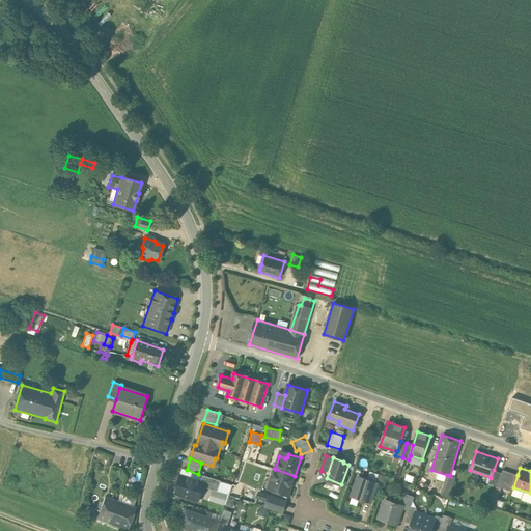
[(295,476),(275,469),(271,482),(277,483),(278,486),(276,492),(288,495),(295,476)]
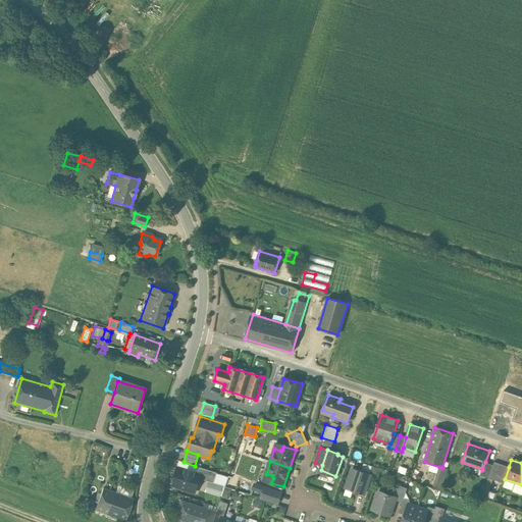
[(492,465),(485,462),(482,470),(482,469),(480,475),(488,478),(492,465)]
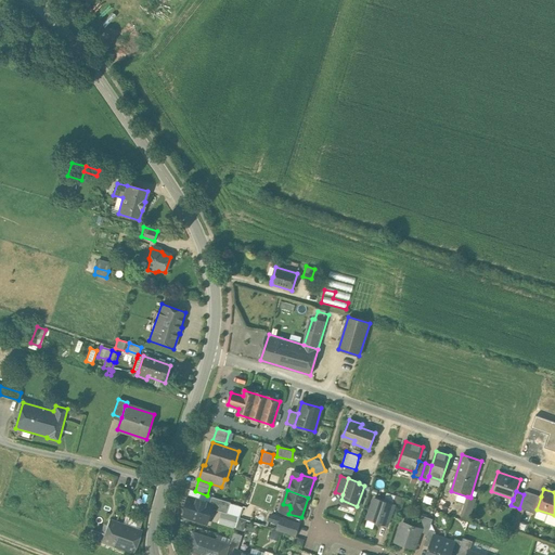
[(541,497),(525,491),(524,494),(519,508),(536,514),(537,510),(541,497)]
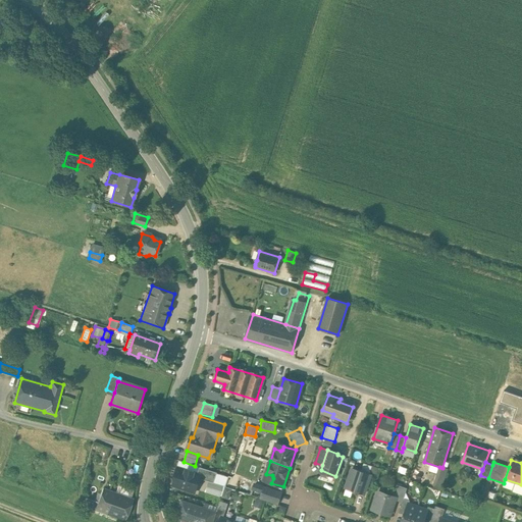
[(217,473),(200,467),(198,474),(201,475),(199,478),(214,483),(217,473)]
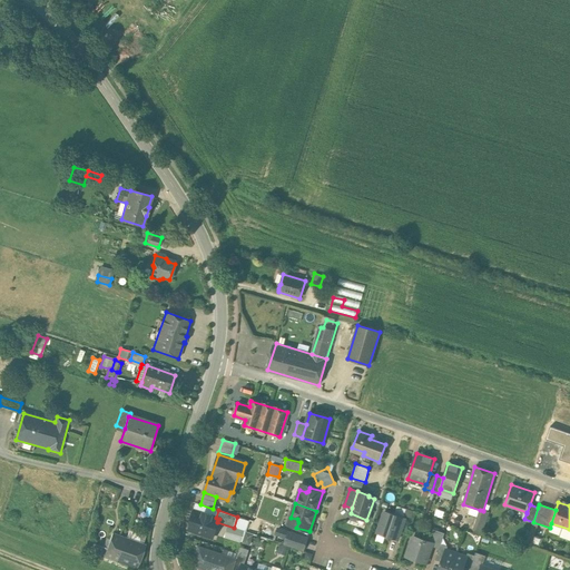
[(483,511),(480,510),(478,518),(477,518),(474,524),(475,524),(483,528),(489,512),(483,510),(483,511)]
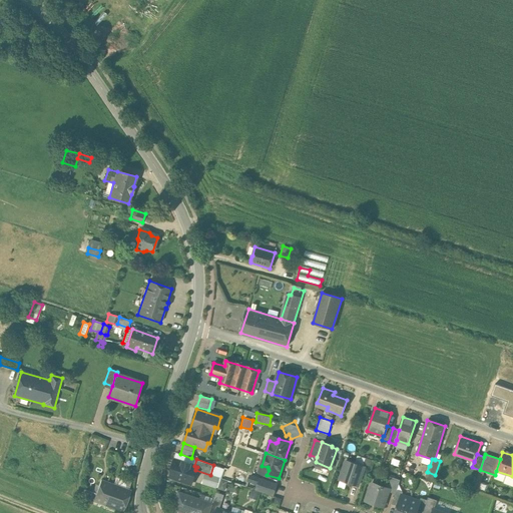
[(190,464),(183,461),(182,462),(174,460),(168,477),(191,484),(195,470),(197,467),(194,466),(190,465),(190,464)]
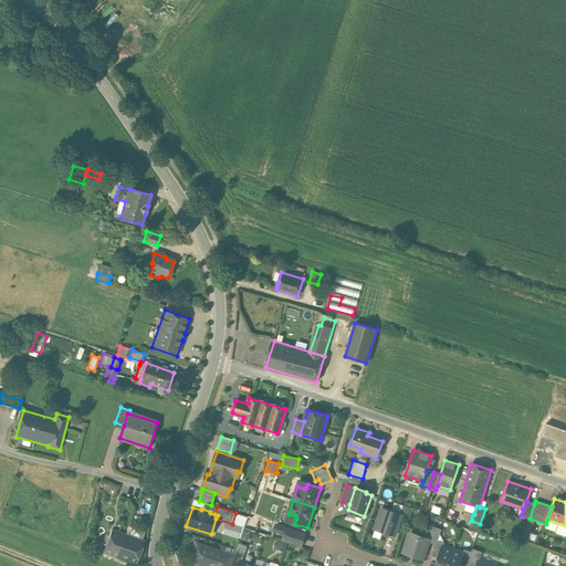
[(401,515),(381,509),(375,530),(395,536),(401,515)]
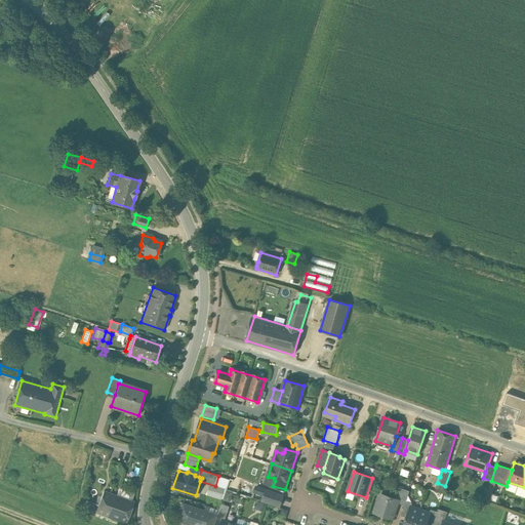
[(524,487),(518,485),(516,492),(524,494),(524,487)]
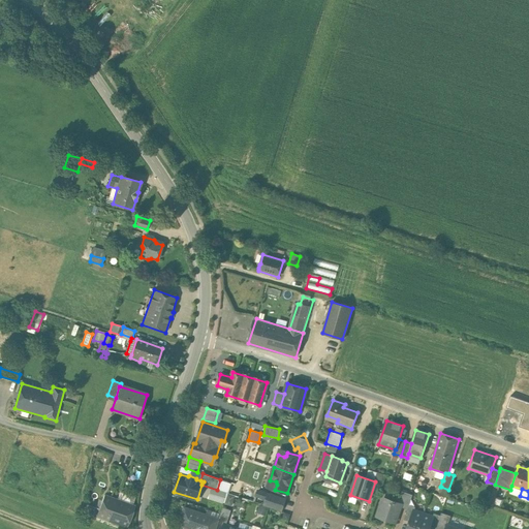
[(412,495),(402,491),(398,503),(402,504),(401,507),(407,509),(409,505),(412,495)]
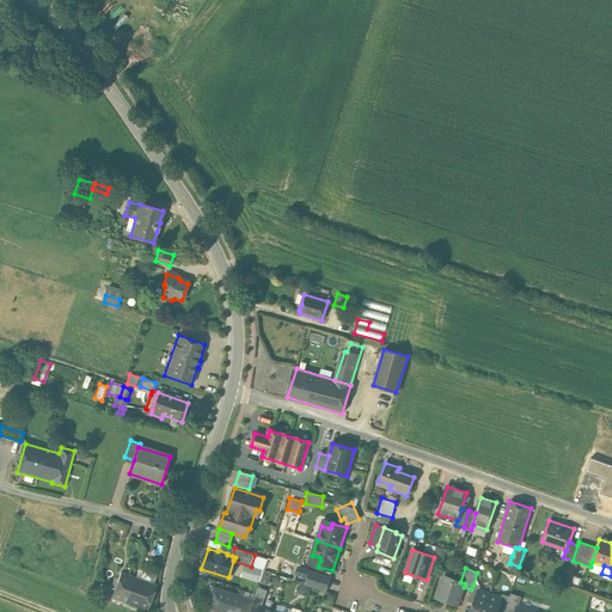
[(330,577),(311,570),(306,585),(325,591),(330,577)]
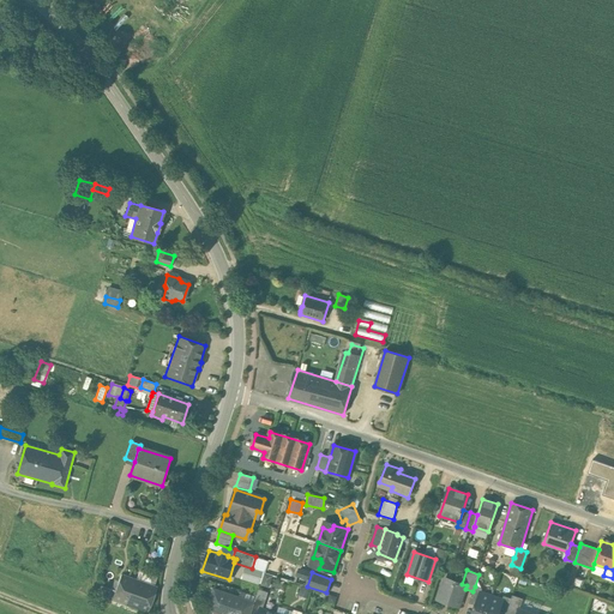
[(272,576),(265,573),(263,582),(266,583),(272,576)]
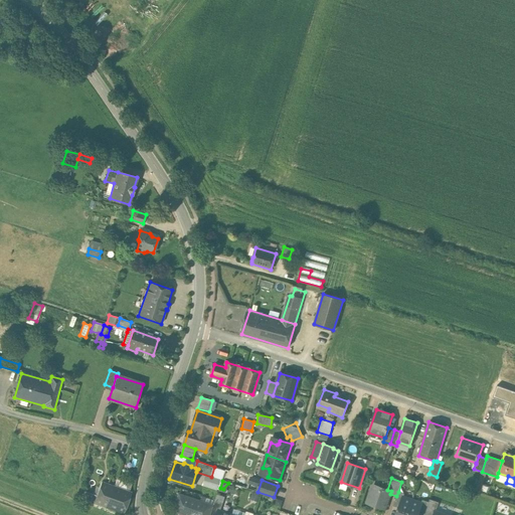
[(132,493),(102,482),(97,495),(94,503),(124,514),(132,493)]
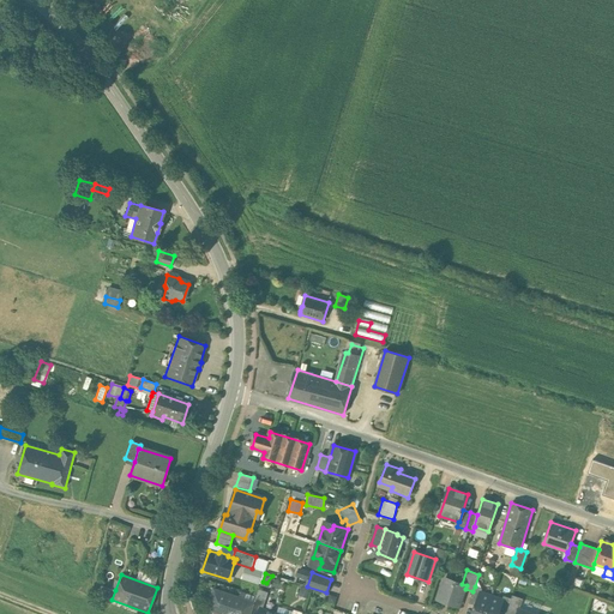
[(462,584),(445,578),(438,600),(458,607),(465,589),(467,585),(462,584)]
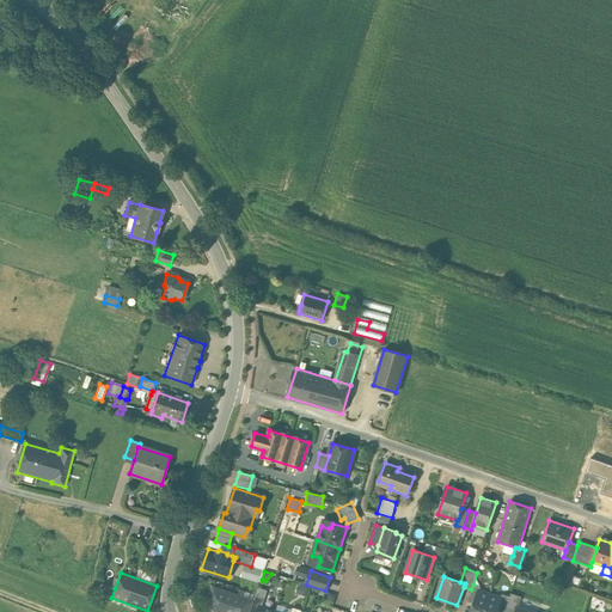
[(110,587),(101,583),(97,593),(111,598),(115,588),(110,587)]
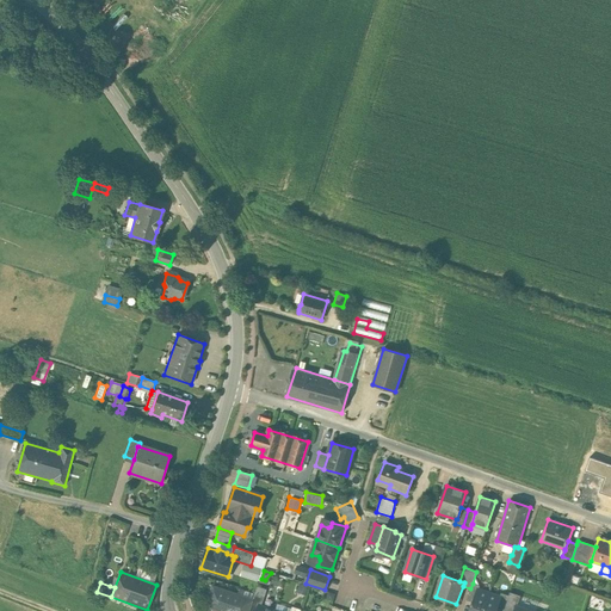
[(304,593),(308,585),(301,582),(297,591),(304,593)]
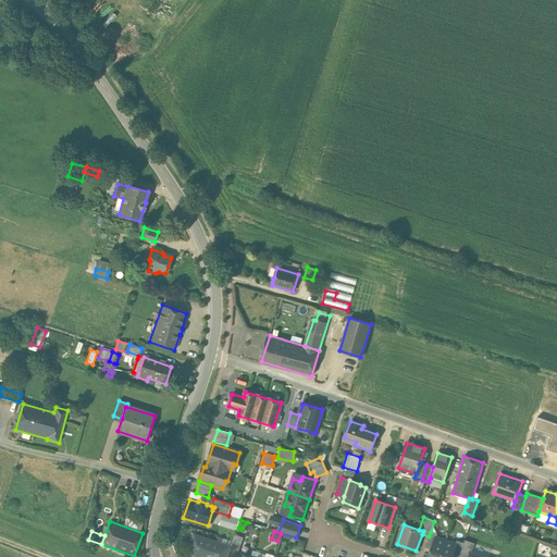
[(431,532),(429,536),(425,547),(432,549),(435,537),(436,537),(437,534),(431,532)]
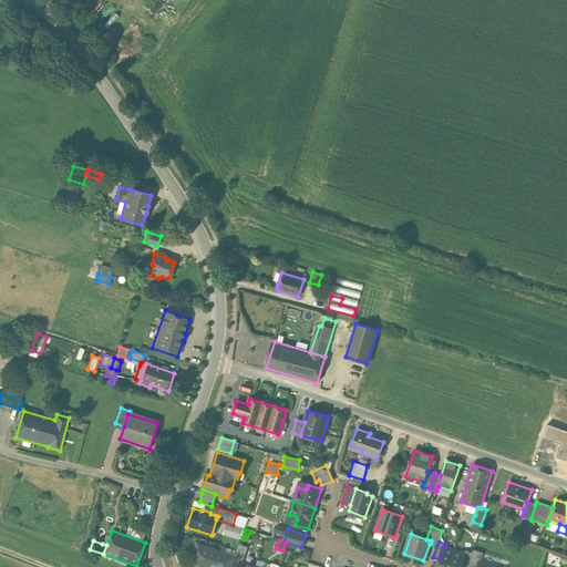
[(224,566),(228,555),(197,544),(191,563),(203,566),(224,566)]
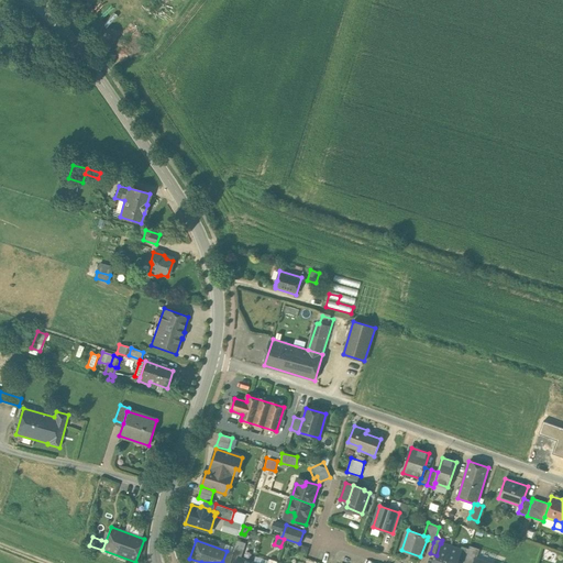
[(441,543),(440,543),(437,555),(433,562),(444,562),(451,547),(441,543)]
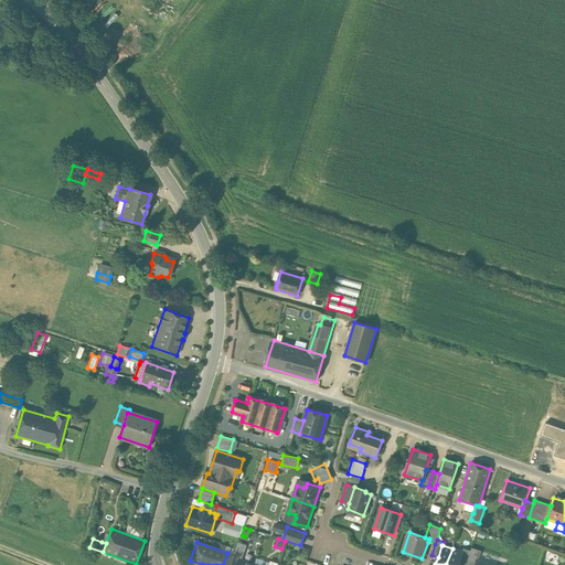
[(476,564),(478,561),(481,551),(471,547),(470,551),(465,564),(476,564)]
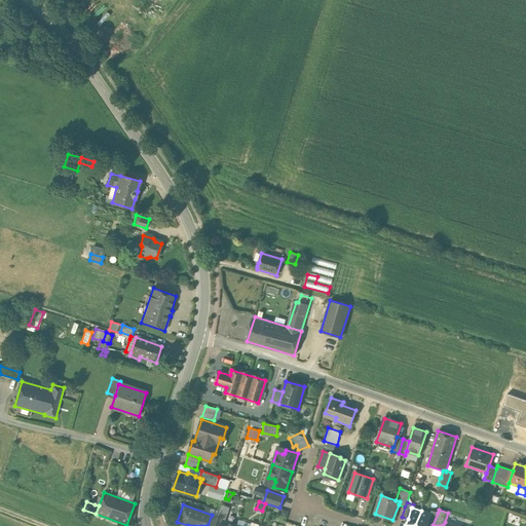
[(421,511),(415,525),(426,525),(427,525),(430,514),(421,511)]
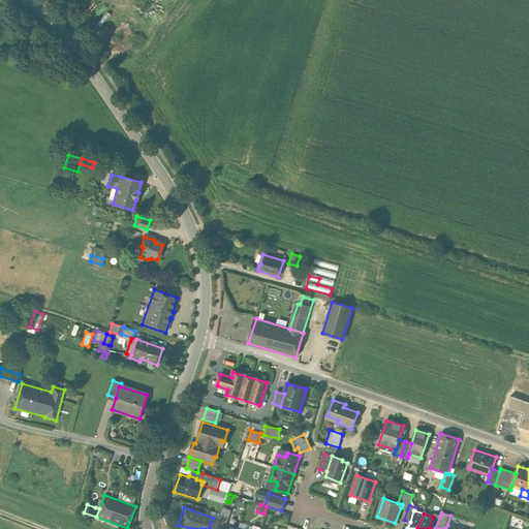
[(435,528),(440,516),(434,514),(433,517),(430,528),(431,528),(435,528)]
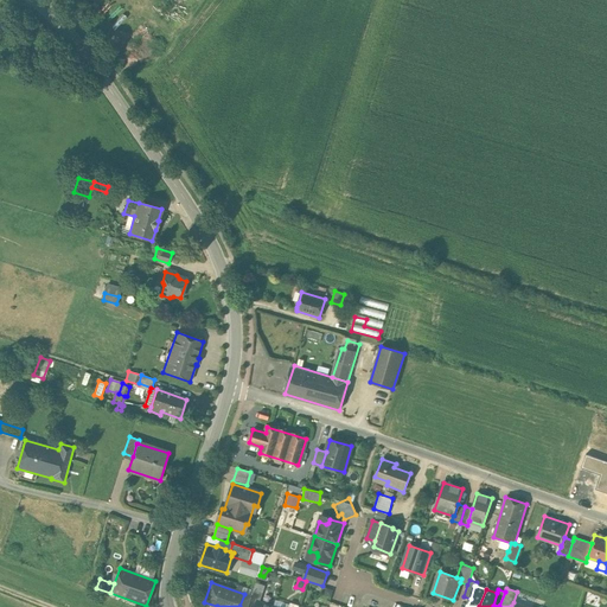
[(251,596),(248,606),(255,606),(257,601),(260,602),(263,593),(254,590),(251,596)]
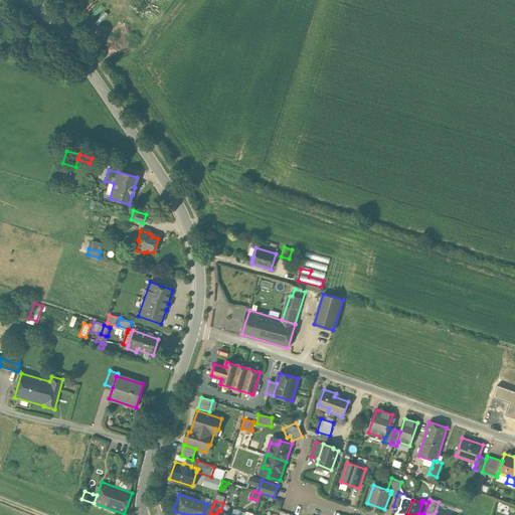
[(210,514),(213,506),(207,504),(203,514),(210,514)]
